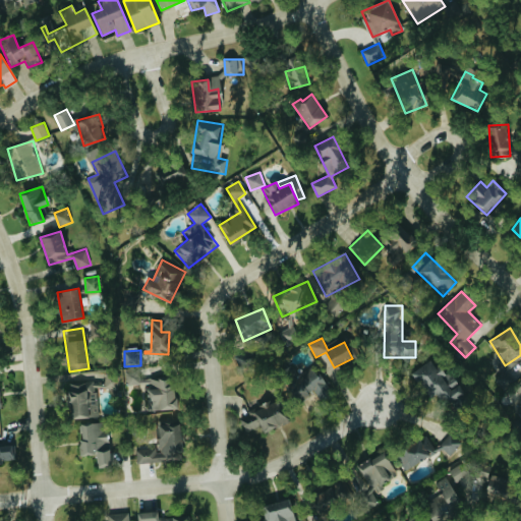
[(411,372),(429,400),(438,394),(447,407),(462,397),(435,356),(411,372)]
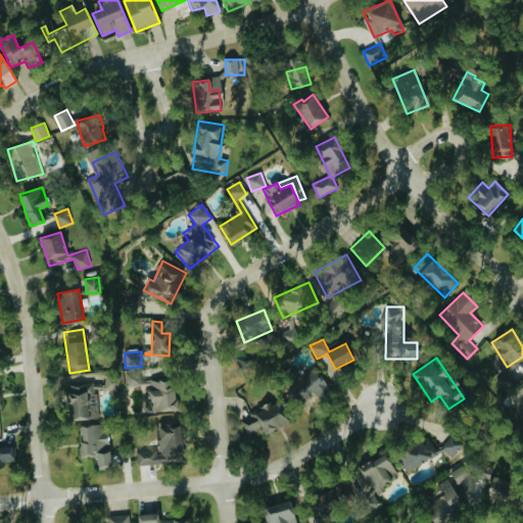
[(322,402),(334,396),(316,365),(298,376),(293,367),(279,376),(296,405),(316,392),(322,402)]
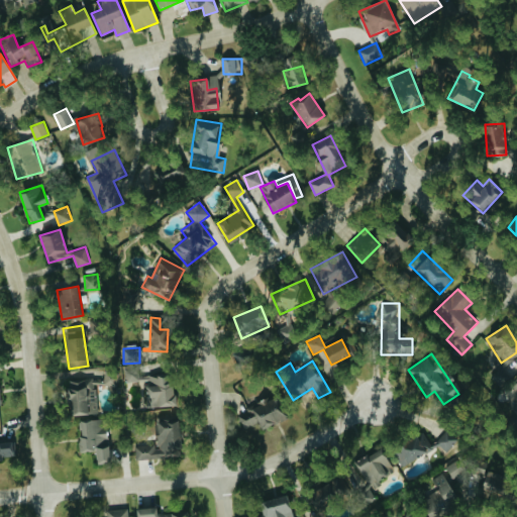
[(118,373),(104,373),(104,386),(119,385),(118,373)]
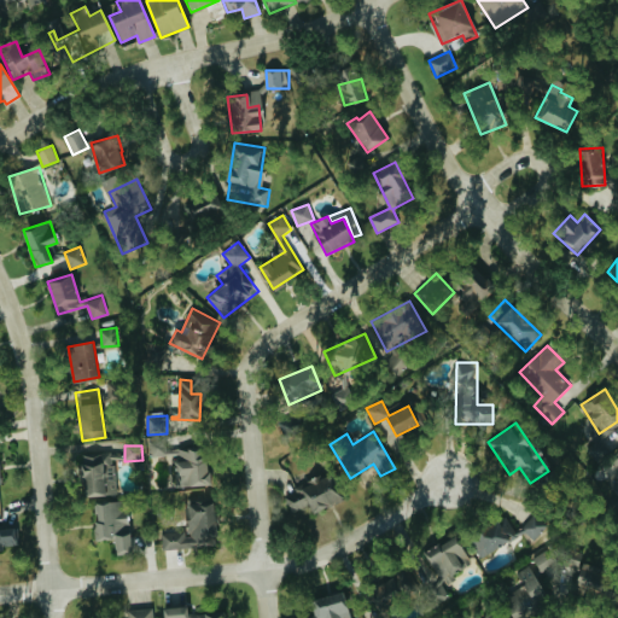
[(176,450),(178,485),(208,485),(208,449),(176,450)]
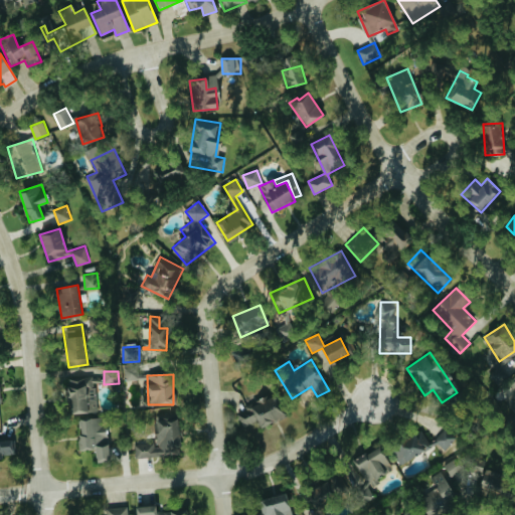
[(514,377),(500,387),(506,396),(510,393),(514,401),(514,402),(511,405),(514,411),(514,377)]
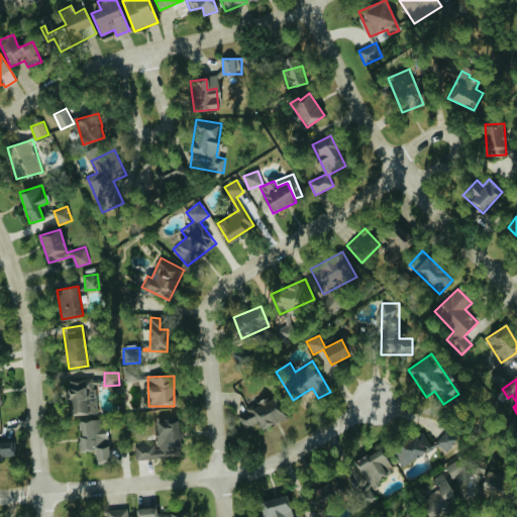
[(98,414),(96,380),(68,381),(69,415),(98,414)]
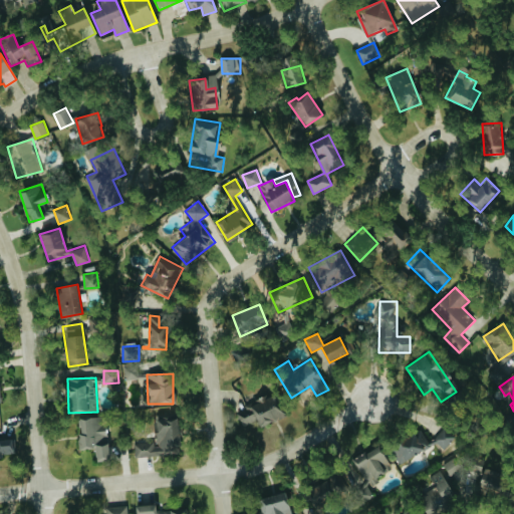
[(283,415),(272,393),(235,412),(243,427),(256,420),(260,427),(283,415)]
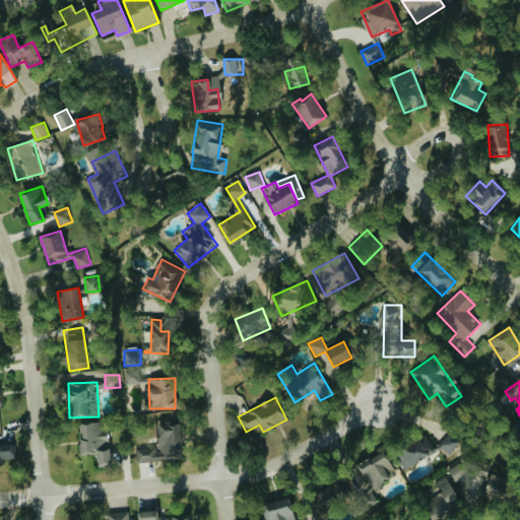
[(80,455),(96,454),(96,466),(109,466),(108,423),(79,423),(80,455)]
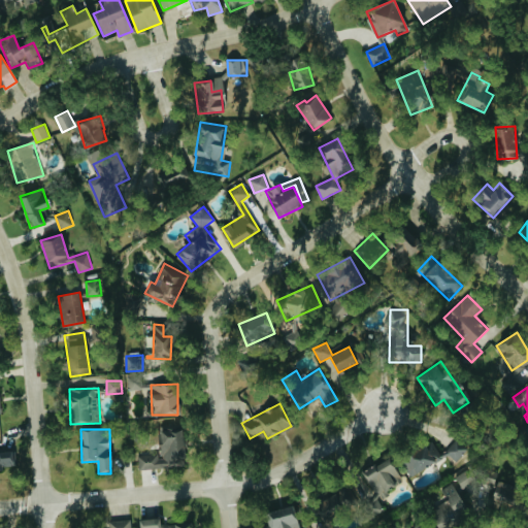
[(139,468),(184,466),(183,429),(159,430),(160,452),(138,453),(139,468)]
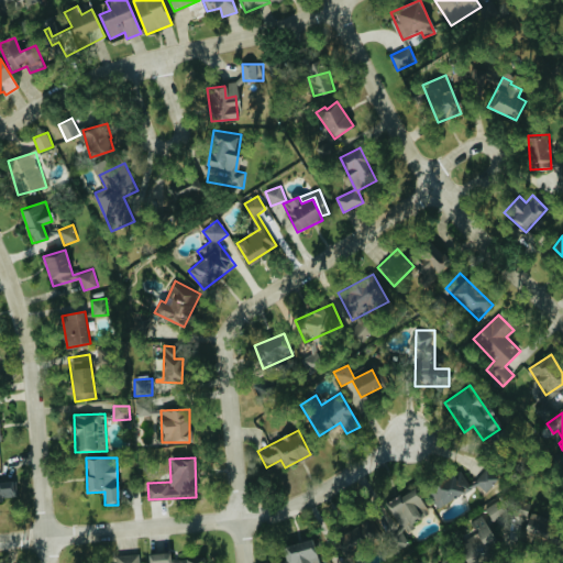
[(475,482),(487,493),(499,478),(487,467),(475,482)]
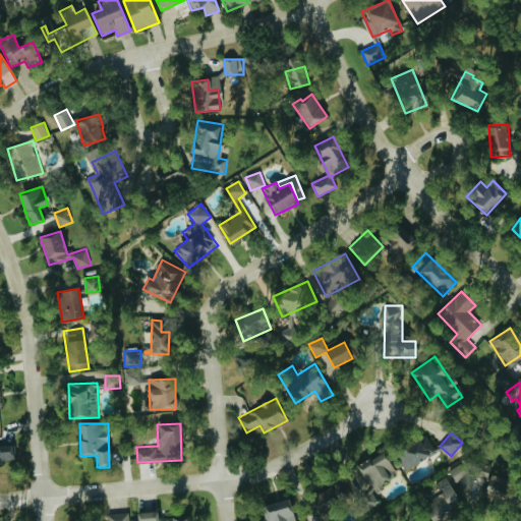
[(395,450),(404,468),(437,454),(428,435),(395,450)]
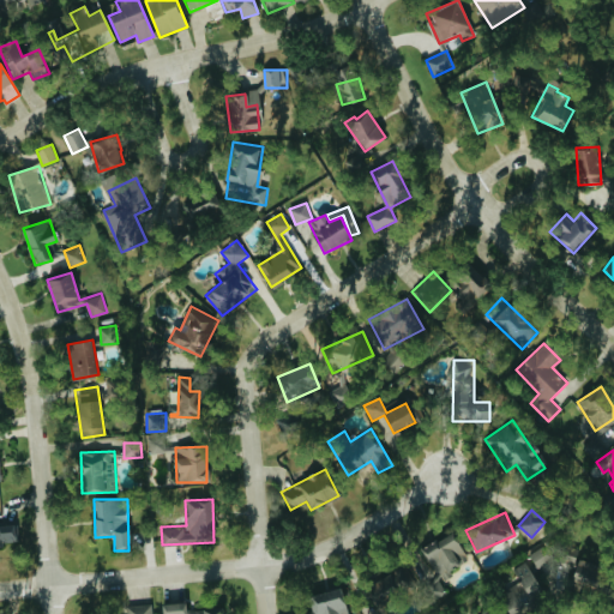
[(0,524),(0,545),(18,545),(18,524),(0,524)]
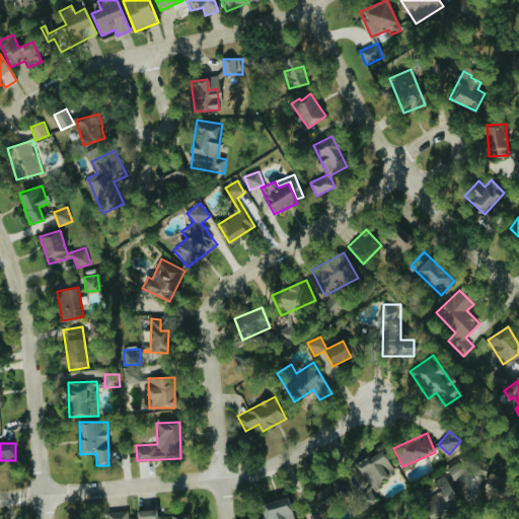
[(467,473),(460,461),(447,469),(454,482),(467,473)]
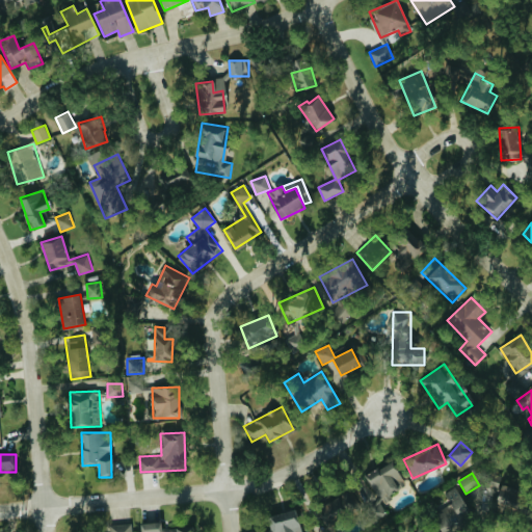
[(494,500),(508,510),(520,493),(504,483),(494,500)]
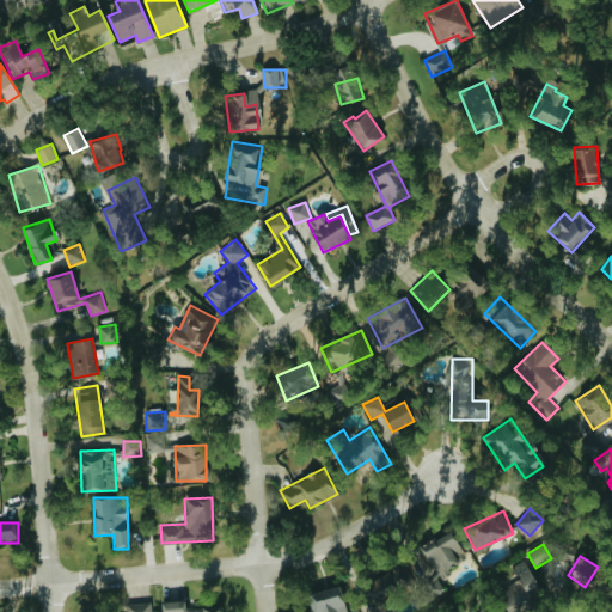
[(519,581),(497,591),(507,611),(524,611),(545,603),(526,560),(512,567),(519,581)]
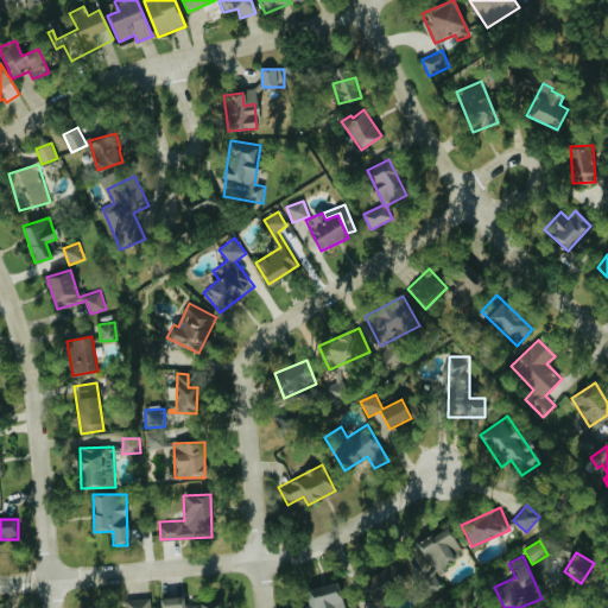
[(310,607),(344,607),(339,582),(305,590),(310,607)]
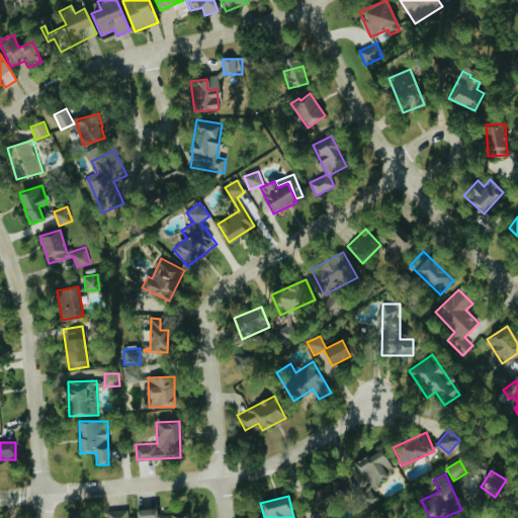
[(189,517),(190,513),(157,515),(157,509),(137,509),(136,517),(189,517)]
